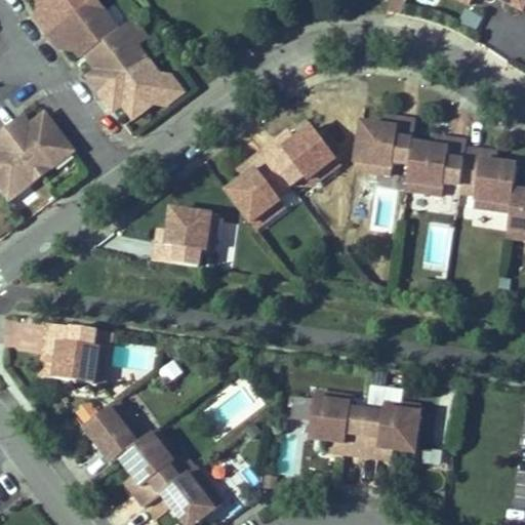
[(124,27),(119,31),(95,0),(0,0),(0,188),(10,202),(42,177),(75,153),(46,115),(26,129),(19,121),(7,130),(0,135),(0,147),(1,149),(0,150),(0,0),(36,0),(48,15),(39,22),(48,34),(57,46),(67,40),(81,59),(85,56),(101,76),(91,83),(101,95),(111,108),(119,101),(134,120),(155,105),(172,91),(165,81),(149,59),(137,45),(124,27)]
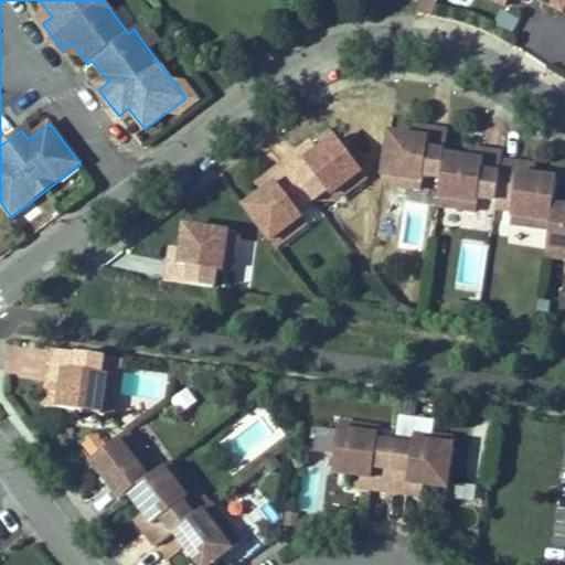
[(429,16),(437,0),(436,0),(424,0),(418,14),(429,16)]
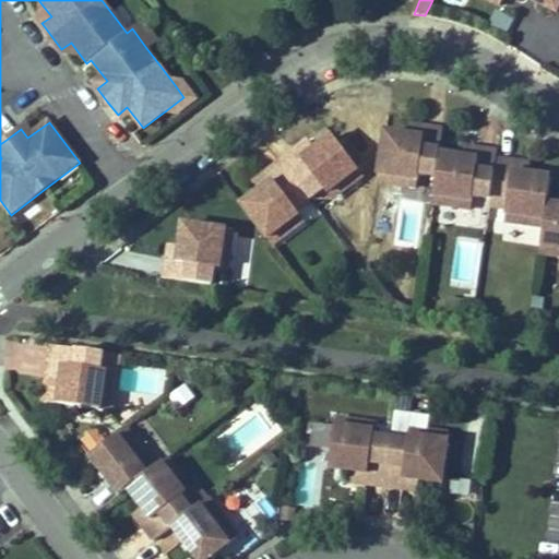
[(558,0),(488,0),(501,6),(503,0),(531,0),(557,12),(558,8),(558,0)]
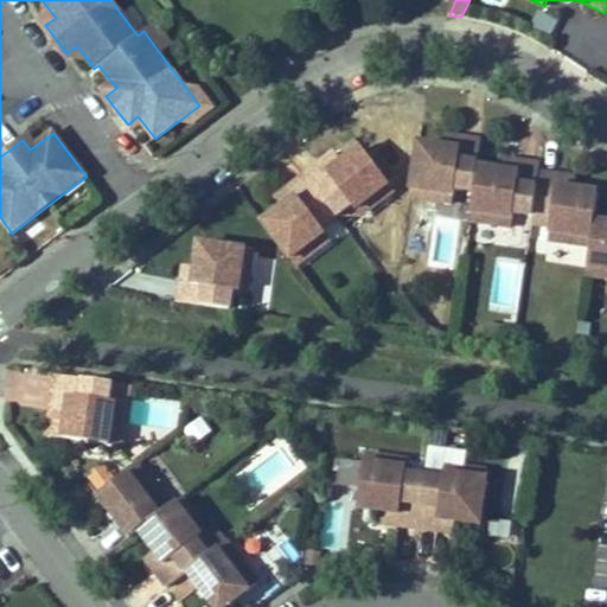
[(170,44),(154,24),(144,31),(159,52),(170,44)]
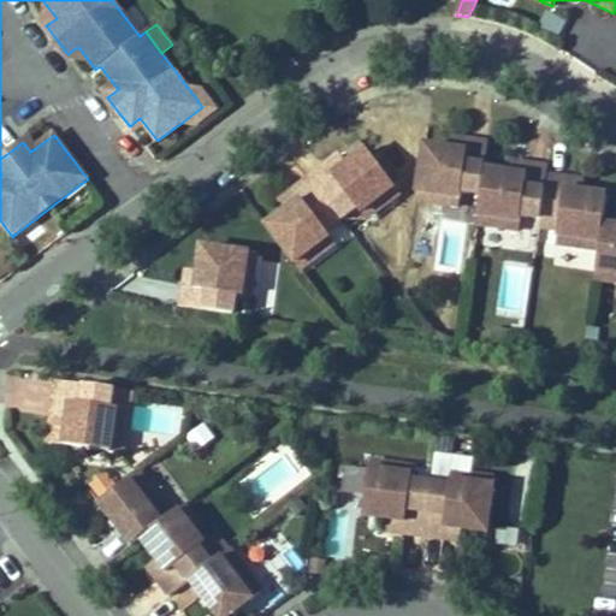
[(217,110),(201,89),(194,95),(202,107),(182,123),(196,125),(217,110)]
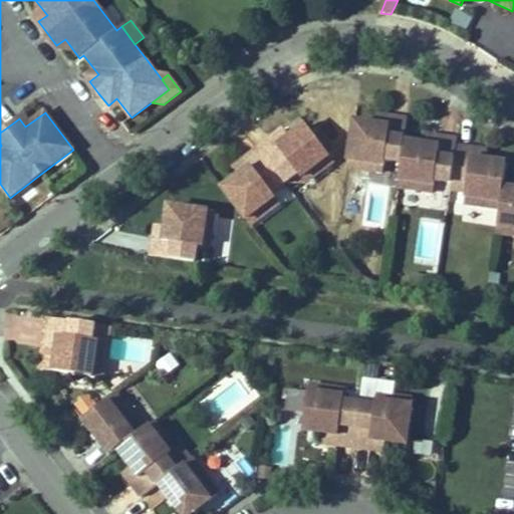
[(390,126),(392,116),(377,114),(375,124),(390,126)]
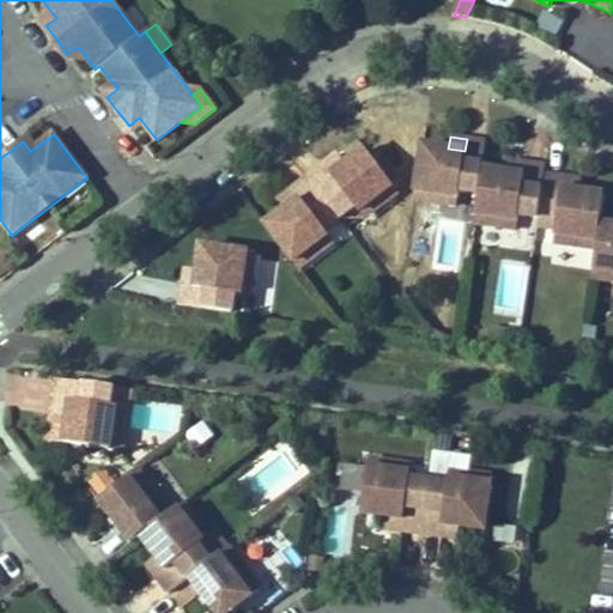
[(483,169),(486,143),(467,139),(465,151),(448,149),(438,147),(437,156),(422,153),(416,200),(443,204),(444,195),(460,196),(460,192),(479,194),(481,177),(483,169)]
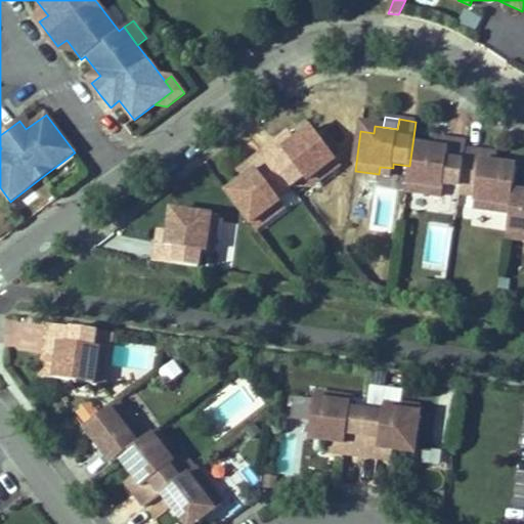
[(374,133),(375,126),(361,124),(360,131),(374,133)]
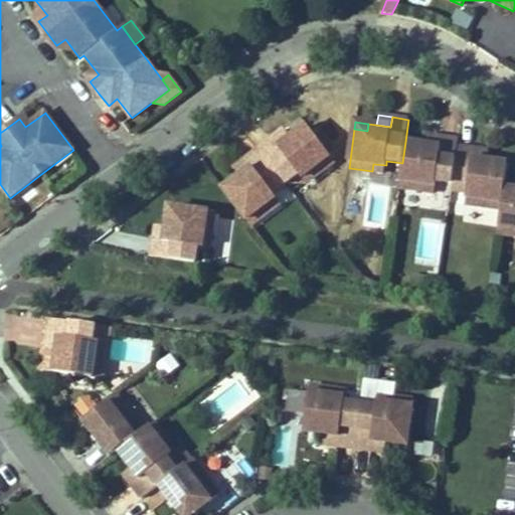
[(301,139),(311,131),(307,126),(298,133),(301,139)]
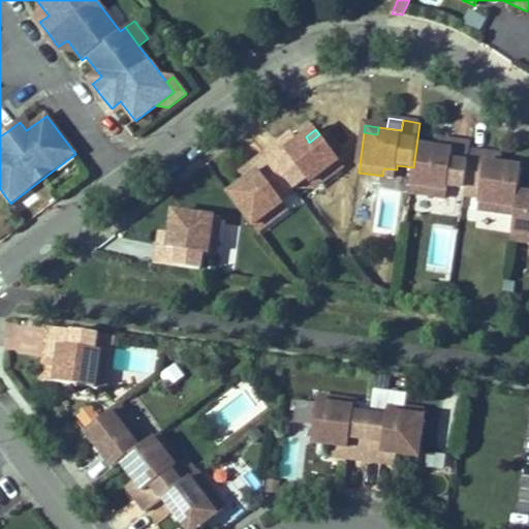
[(344,166),(319,134),(309,143),(306,136),(298,143),(286,151),(280,143),(267,153),(293,189),(307,180),(310,184),(320,176),(325,182),(344,166)]
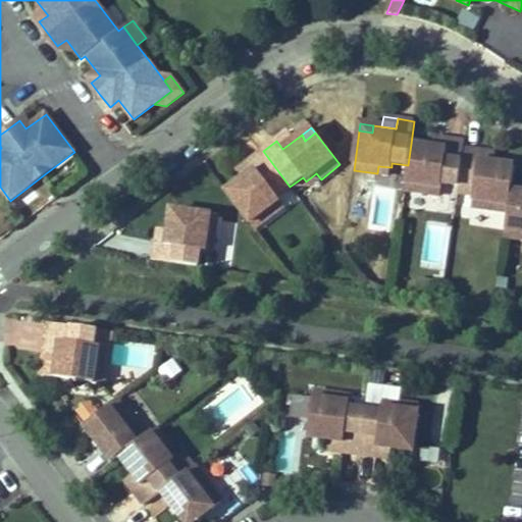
[(282,149),(294,141),(288,133),(276,141),(282,149)]
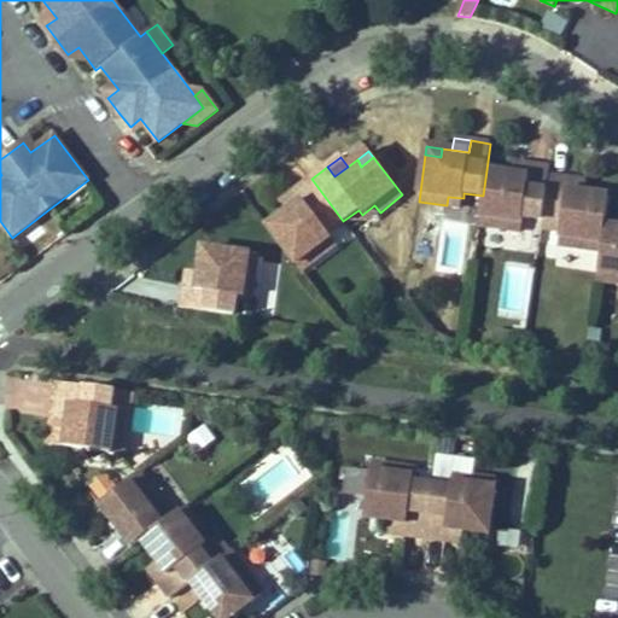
[(543,220),(549,176),(551,168),(530,164),(529,176),(500,173),(499,181),(485,179),(483,196),(478,226),(506,229),(507,221),(523,223),(524,217),(543,220)]
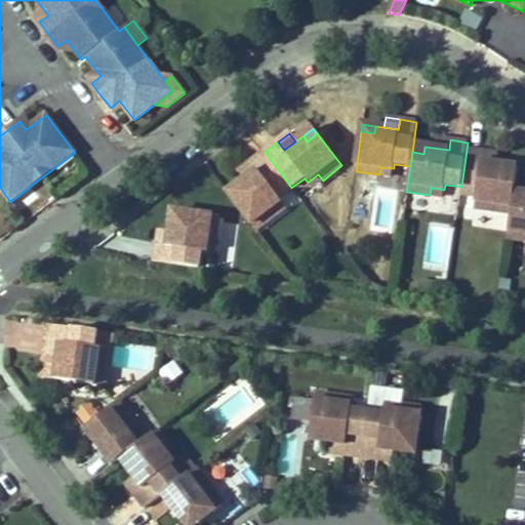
[(423,154),(425,147),(413,145),(412,152),(423,154)]
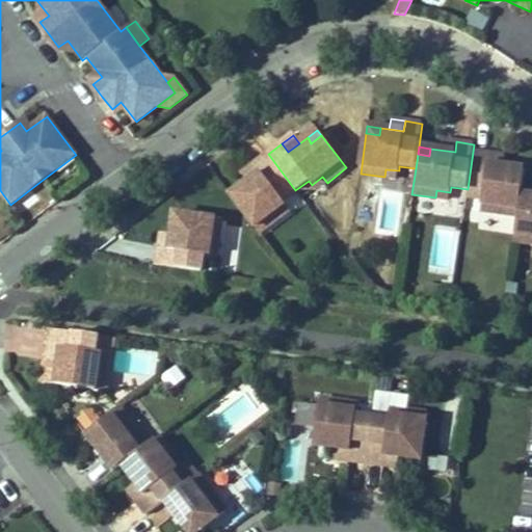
[(473,152),(468,189),(467,196),(483,200),(482,205),(496,206),(495,213),(517,217),(521,201),(522,194),(524,177),(511,175),(512,167),(503,166),(489,164),(490,154),(473,152)]
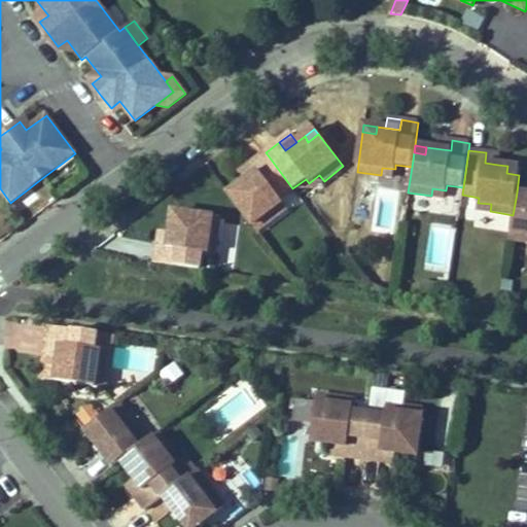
[(292,188),(266,152),(251,163),(257,171),(245,180),(239,185),(243,191),(234,199),(257,231),(276,216),(272,211),(282,203),(279,199),(292,188)]
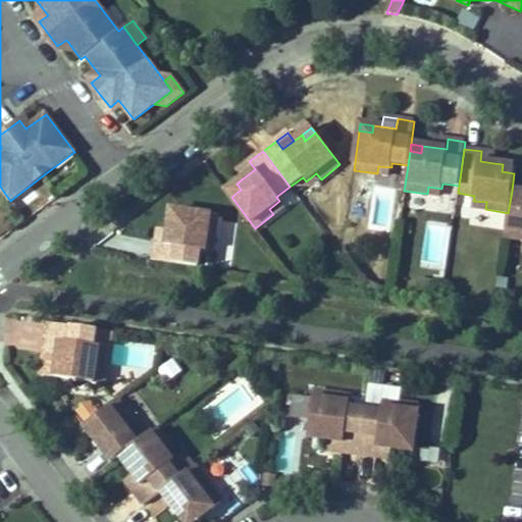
[(493,163),(496,153),(481,151),(480,161),(493,163)]
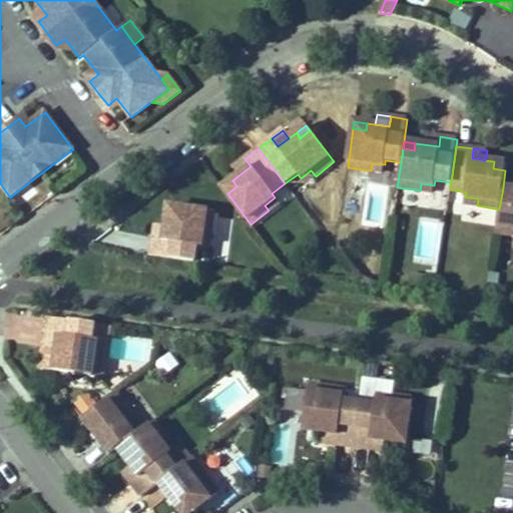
[(238,175),(250,166),(244,158),(232,168),(238,175)]
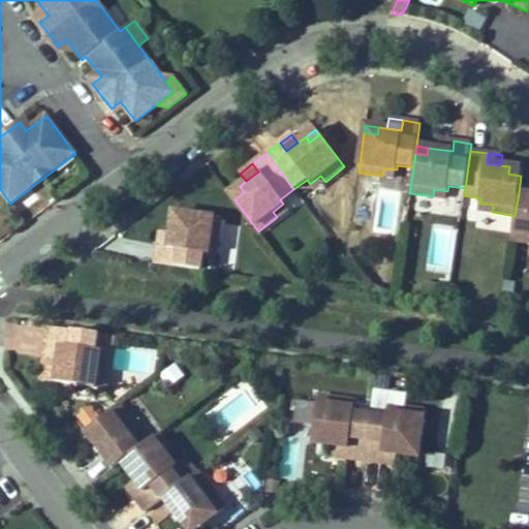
[(521,176),(522,168),(509,166),(508,174),(521,176)]
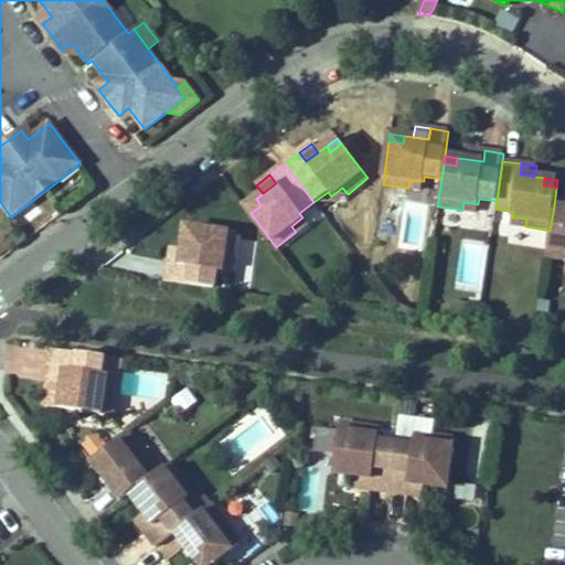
[(423,190),(424,181),(409,180),(408,188),(423,190)]
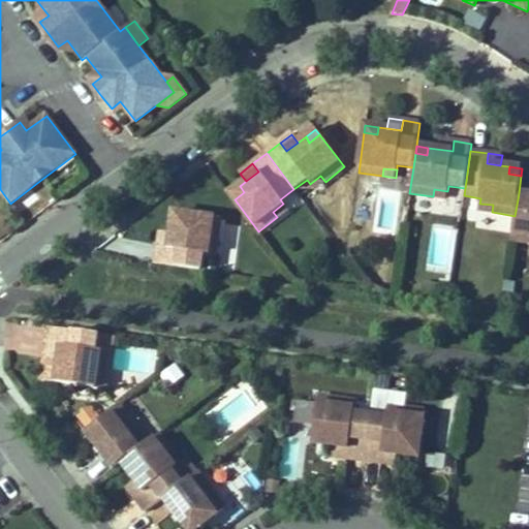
[(320,176),(310,184),(315,189),(325,182),(320,176)]
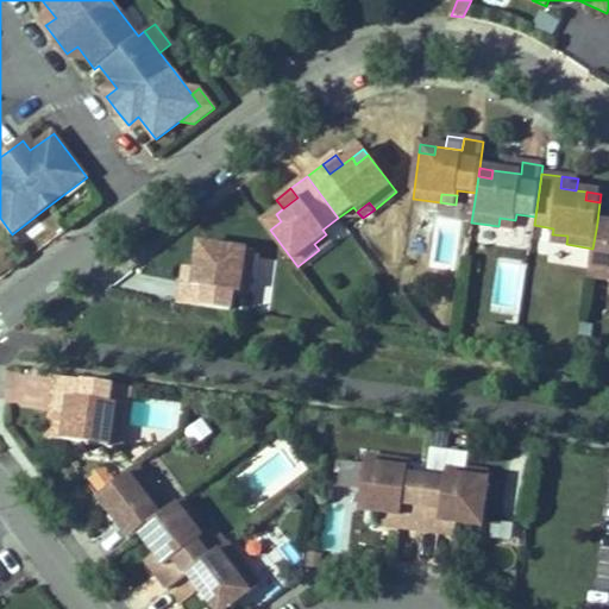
[(514,228),(515,220),(500,218),(498,226),(514,228)]
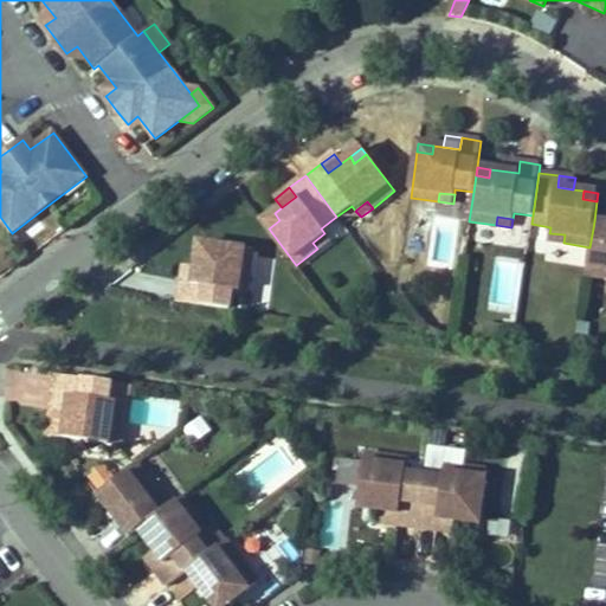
[(605,231),(605,223),(594,221),(593,229),(605,231)]
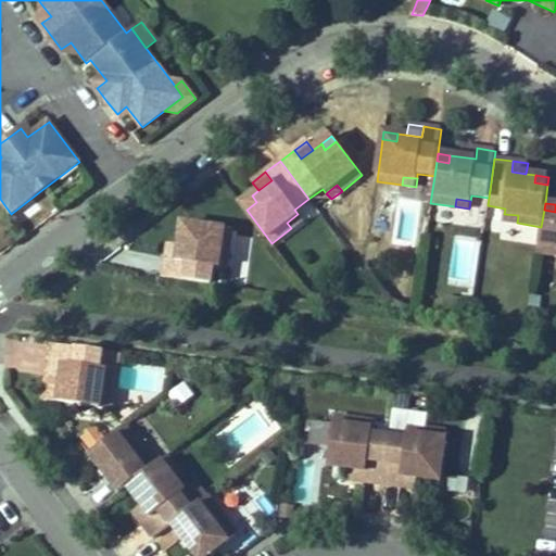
[(555,212),(544,210),(541,227),(538,251),(555,253),(555,212)]
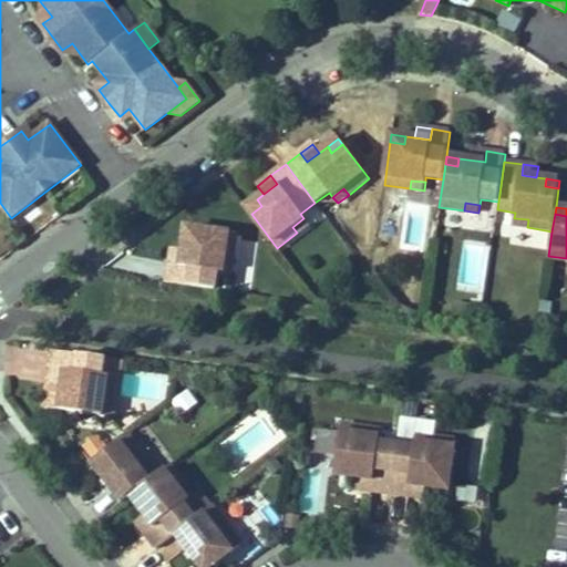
[(297,233),(309,225),(303,218),(292,227),(297,233)]
